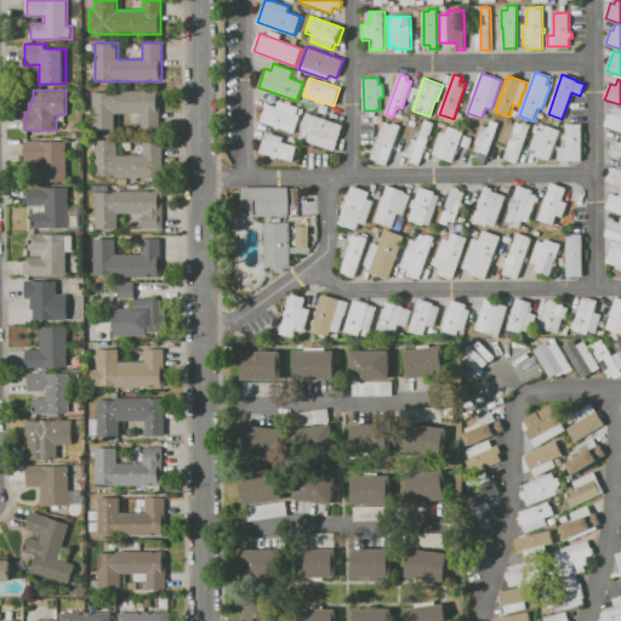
[(158,90),(157,127),(141,127),(141,113),(115,113),(115,127),(93,127),(93,90),(158,90)]
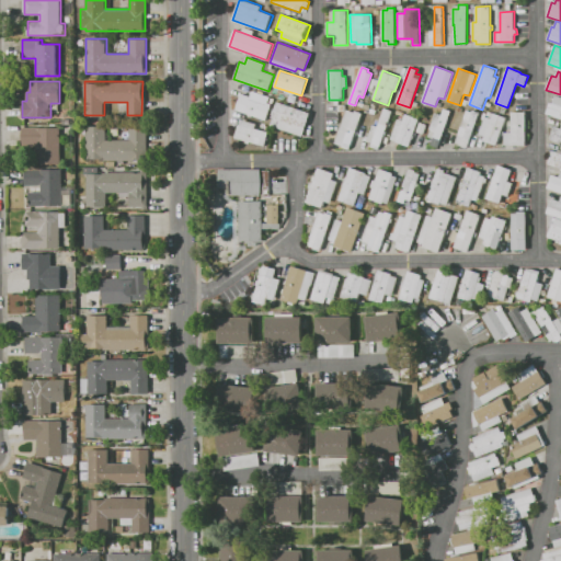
[(241,93),(250,96),(253,90),(262,93),(260,100),(272,104),(266,121),(236,109),(241,93)]
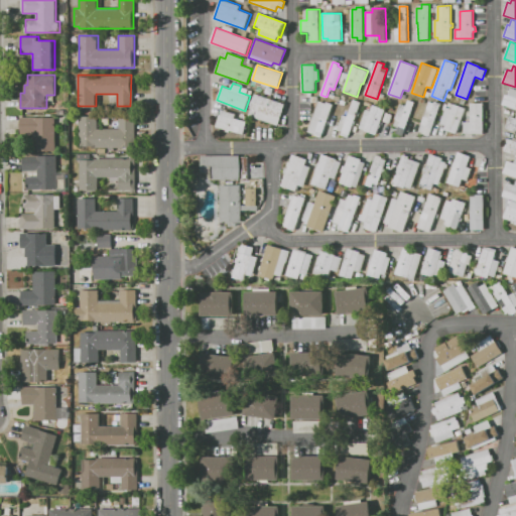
[(515,108),(503,104),(506,94),(508,95),(510,88),(515,90),(515,108)]
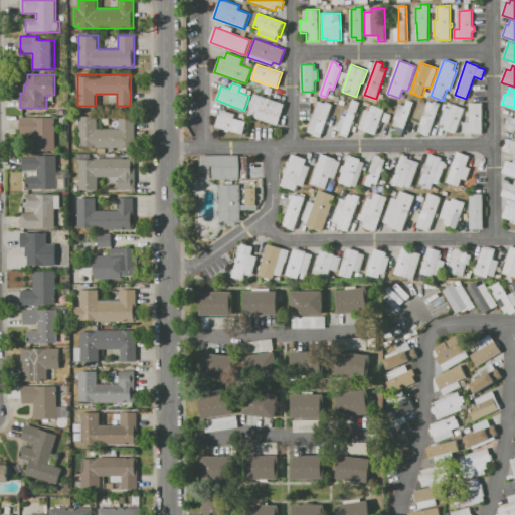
[(254,93),(286,105),(279,125),(255,117),(258,111),(249,108),(254,93)]
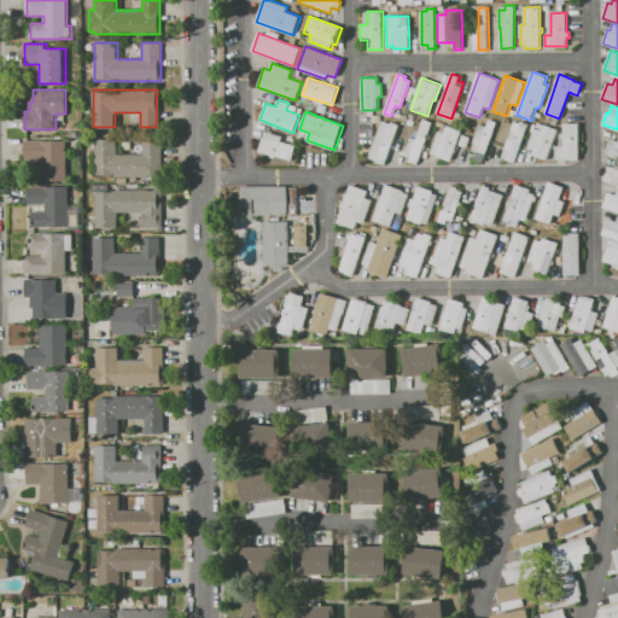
[(432,123),(418,165),(408,162),(410,157),(406,155),(412,138),(417,139),(423,120),(432,123)]
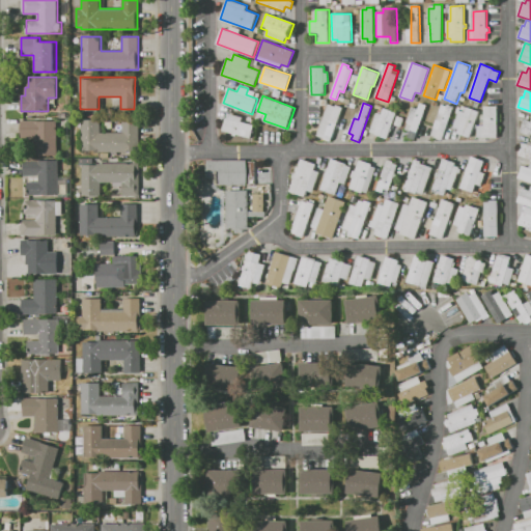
[(427,106),(420,127),(407,122),(413,107),(418,109),(420,103),(427,106)]
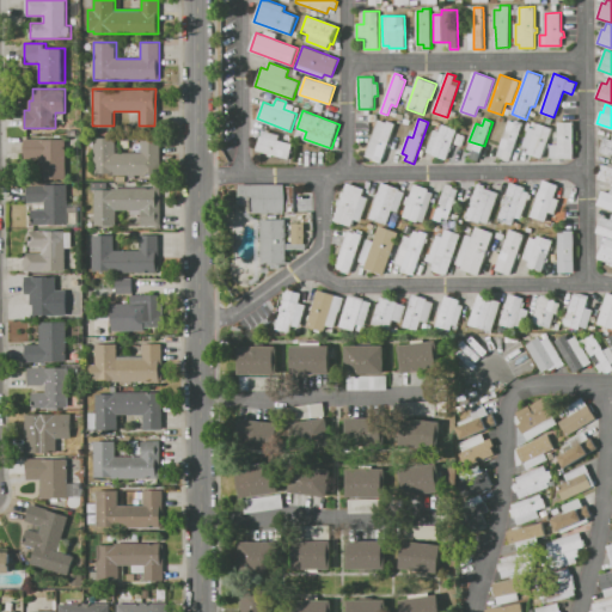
[(379,120),(387,122),(387,121),(395,123),(381,163),(366,158),(379,120)]
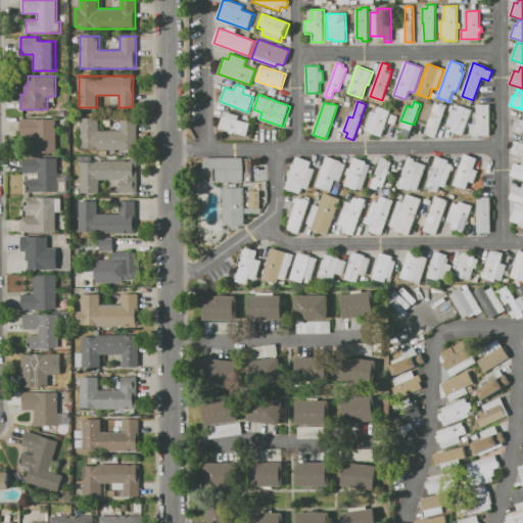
[(447,105),(436,138),(429,136),(430,134),(425,132),(435,103),(440,104),(440,103),(447,105)]
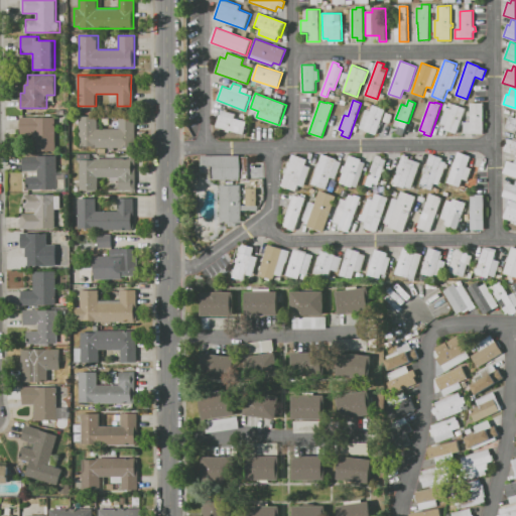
[(471,103),(484,103),(484,133),(465,134),(465,122),(471,122),(471,103)]
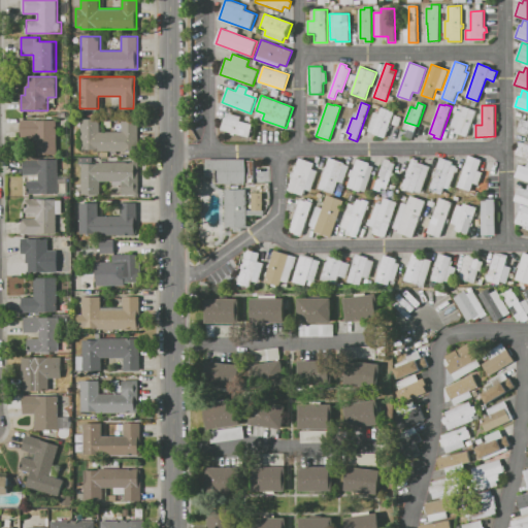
[(467,136),(455,132),(457,128),(451,126),(457,109),(463,111),(464,106),(476,110),(467,136)]
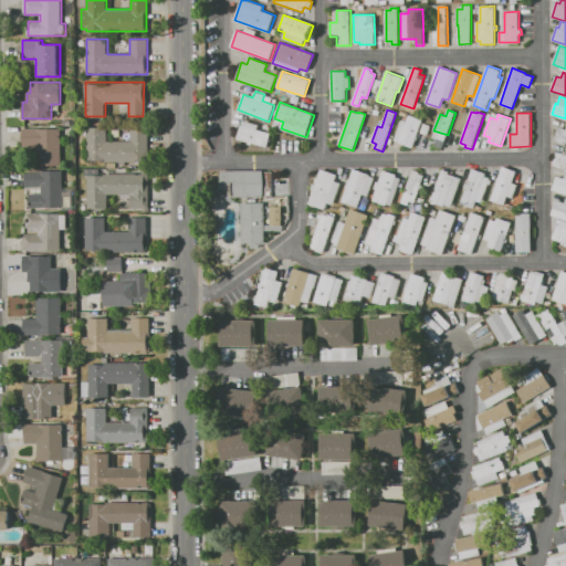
[(423,119),(413,148),(399,143),(400,142),(395,140),(402,119),(407,122),(409,115),(423,119)]
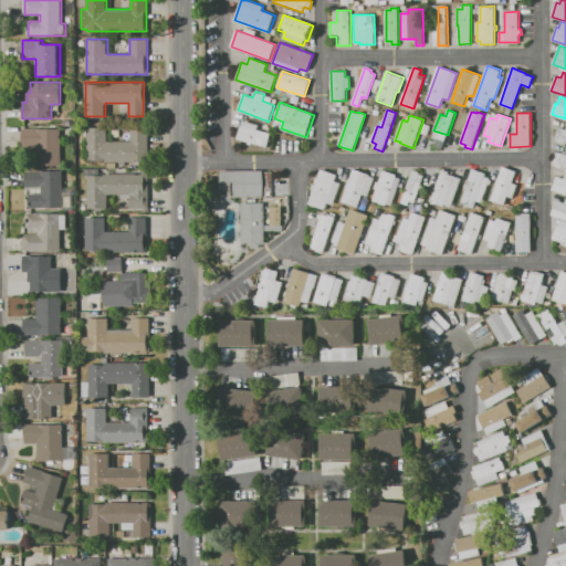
[(271,134),(268,147),(237,139),(241,125),(242,125),(243,121),(259,125),(258,129),(271,134)]
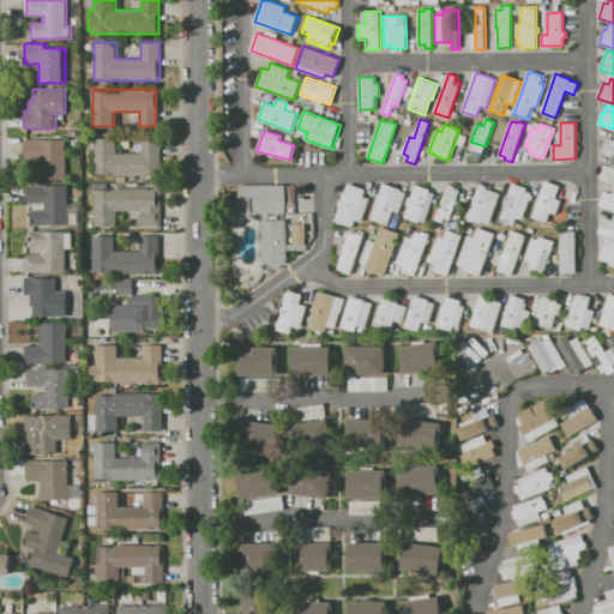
[(95,138),(118,138),(116,154),(142,154),(142,138),(160,139),(160,175),(94,175),(95,138)]
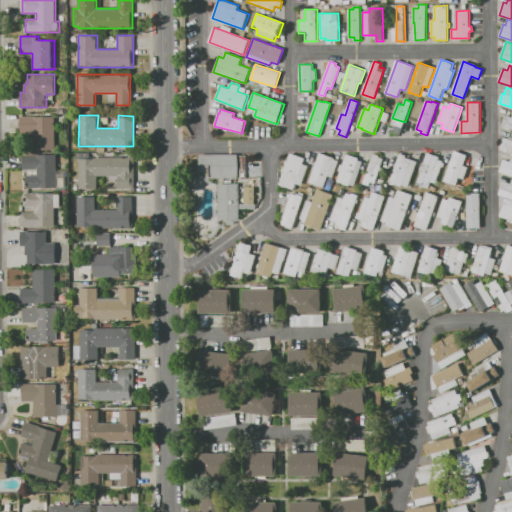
[(506,115),(511,117),(511,131),(502,128),(506,115)]
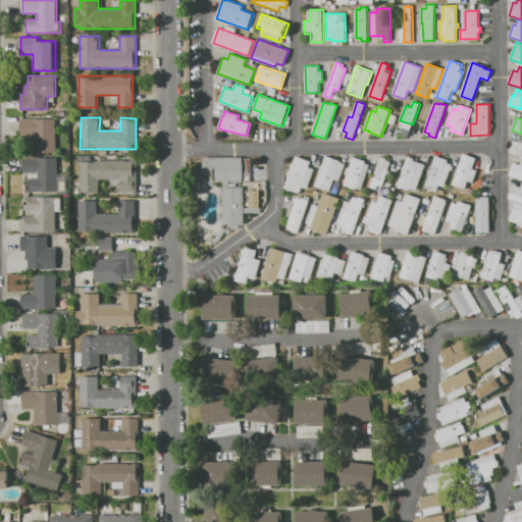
[(56,118),(55,152),(34,152),(34,136),(21,136),(21,118),(56,118)]
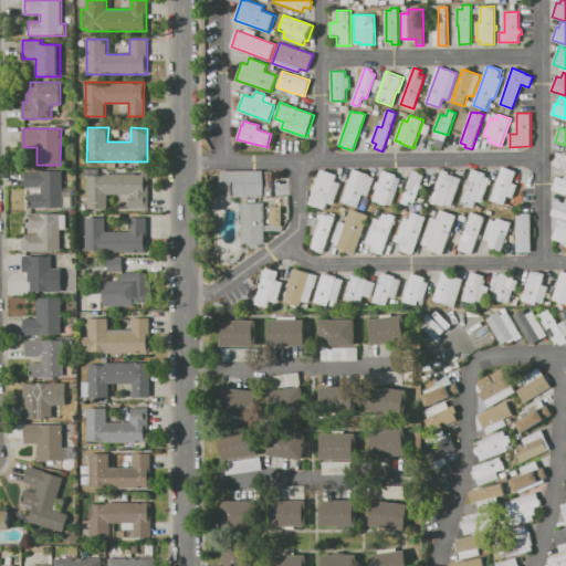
[(557,152),(565,154),(565,168),(553,164),(557,152)]
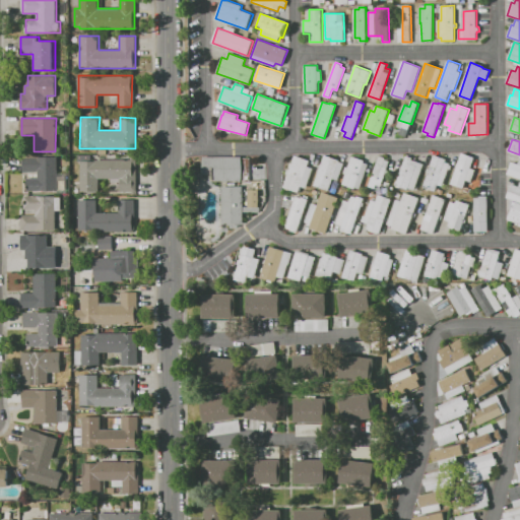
[(451,183),(462,152),(474,157),(470,168),(475,170),(470,182),(466,181),(463,188),(451,183)]
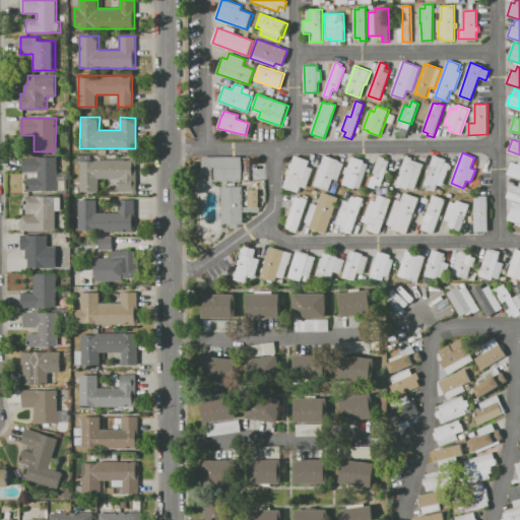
[(434,154),(447,159),(445,163),(450,164),(443,186),(438,184),(436,191),(423,187),(434,154)]
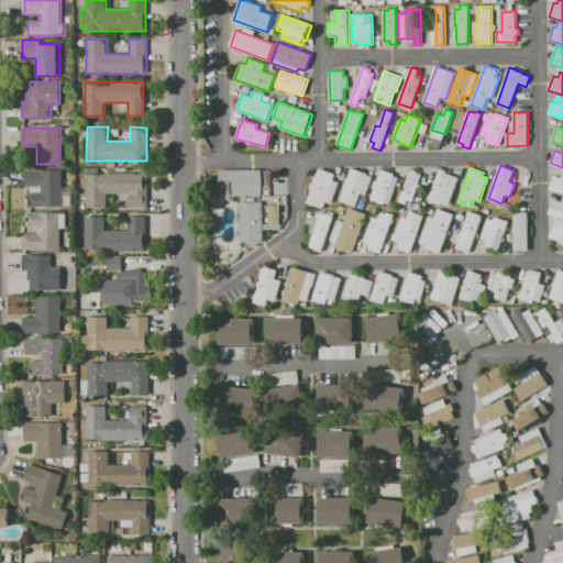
[(320,168),(335,174),(333,180),(339,181),(331,205),(326,202),(323,209),(307,203),(320,168)]
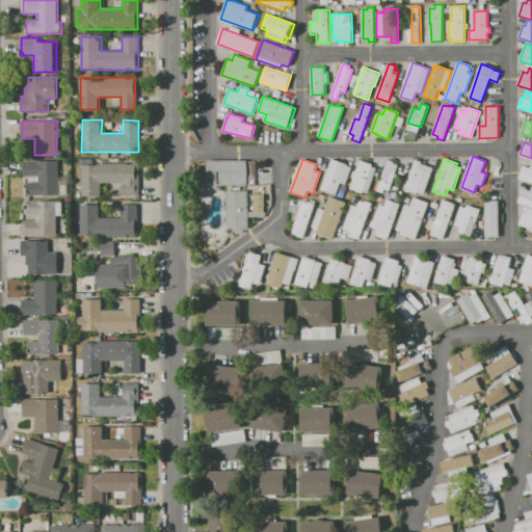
[(333,159),(347,164),(347,165),(351,167),(345,185),(341,183),(337,195),(322,190),(333,159)]
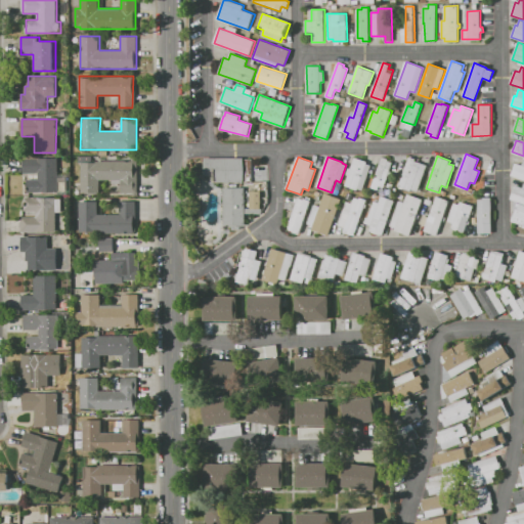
[(382,157),(389,159),(388,161),(392,162),(384,187),(380,186),(378,189),(372,187),(382,157)]
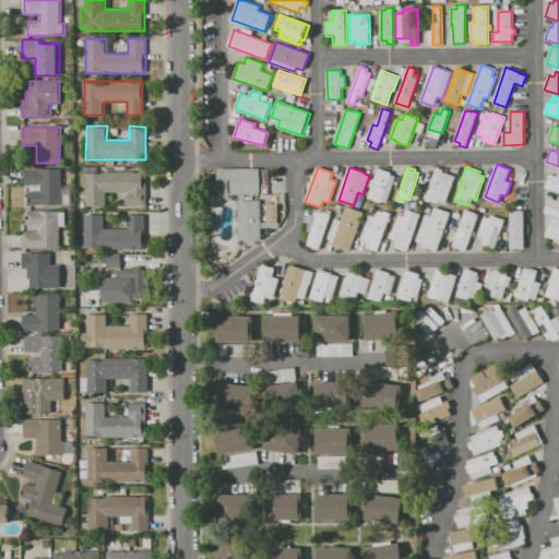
[(437,167),(443,169),(443,171),(455,176),(445,204),(440,202),(439,204),(426,200),(437,167)]
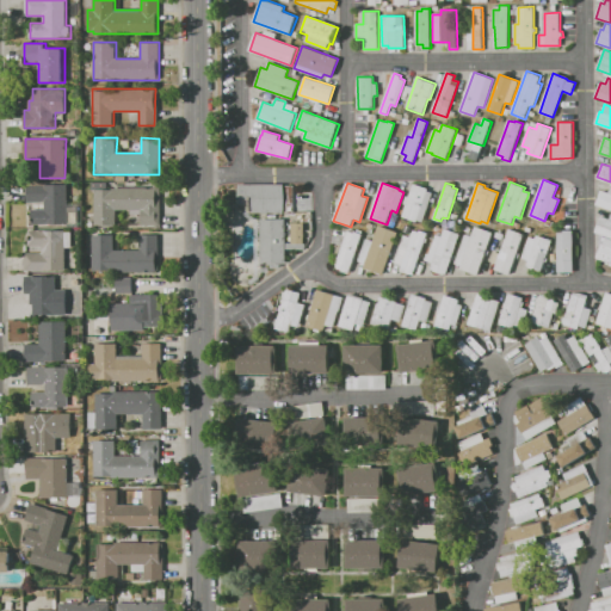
[(284,213),(246,213),(246,205),(239,205),(239,184),(284,184),(284,213)]
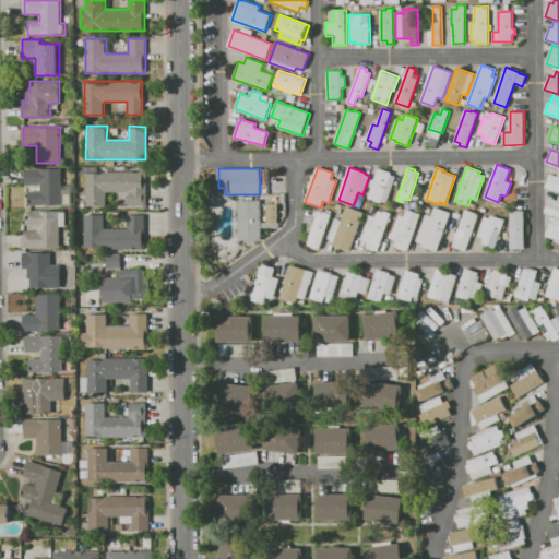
[(379,168),(392,173),(391,175),(395,176),(385,203),(381,201),(381,204),(368,199),(379,168)]
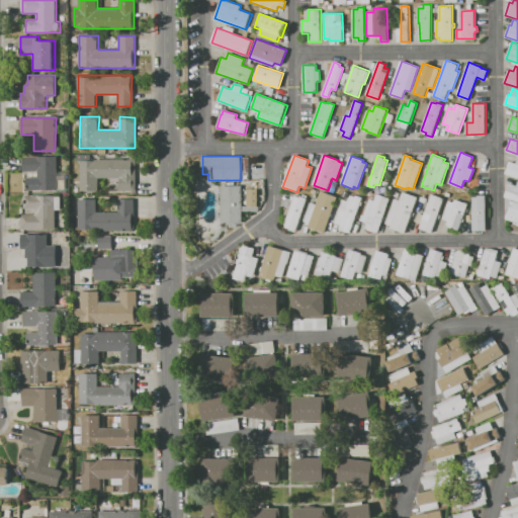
[(57,157),(57,190),(26,189),(26,177),(38,177),(38,171),(23,171),(23,157),(57,157)]
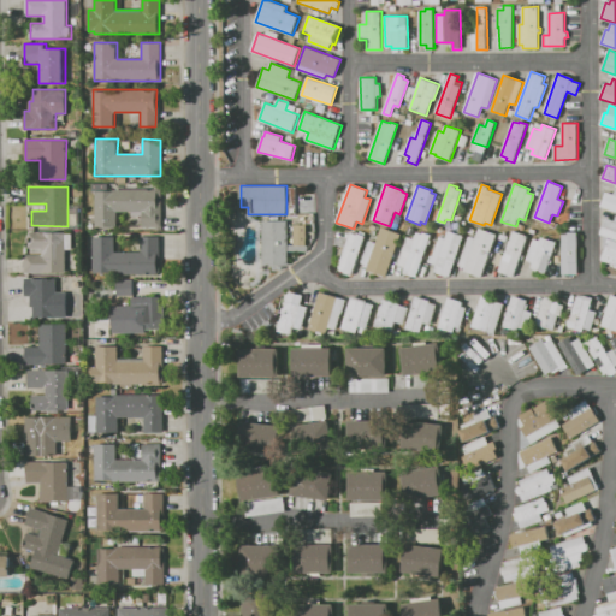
[(606,191),(614,194),(615,188),(615,211),(602,206),(606,191)]
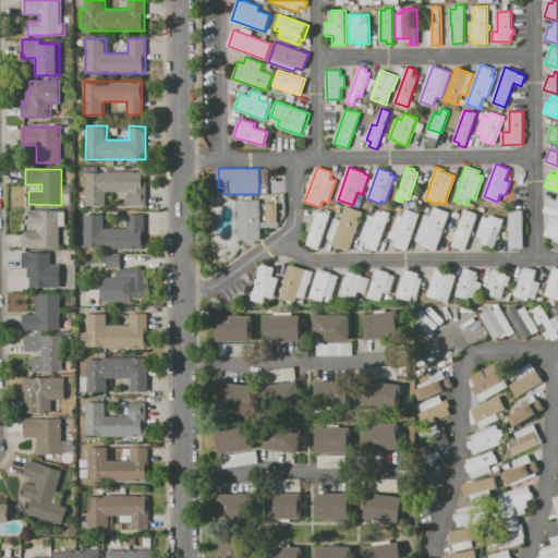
[(86,172),(104,172),(104,171),(147,171),(147,205),(130,205),(130,195),(118,195),(118,192),(107,192),(107,205),(86,205),(86,172)]
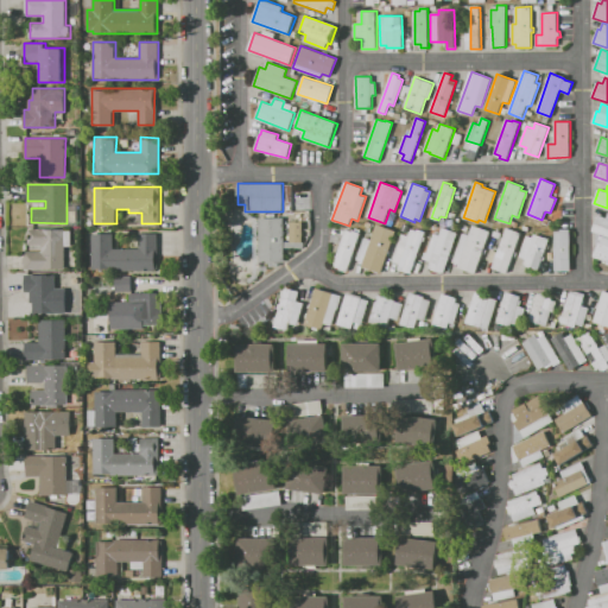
[(599,215),(607,217),(607,215),(607,236),(593,232),(599,215)]
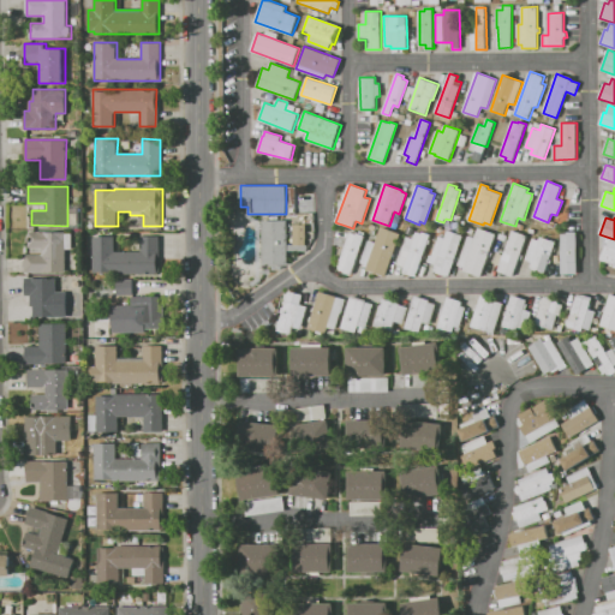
[(287,264),(262,264),(262,221),(288,221),(287,264)]
